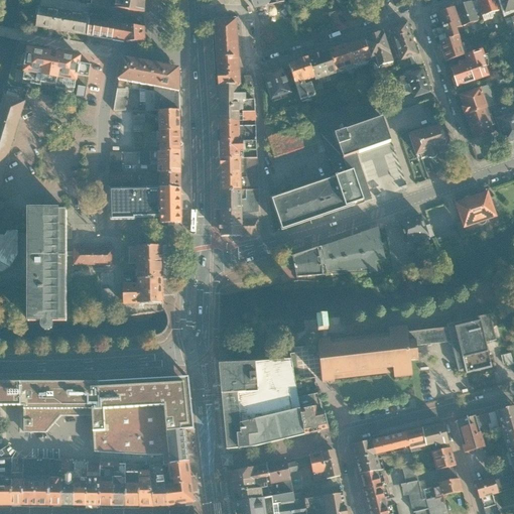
[(115,0),(113,6),(143,11),(144,0),(115,0)]
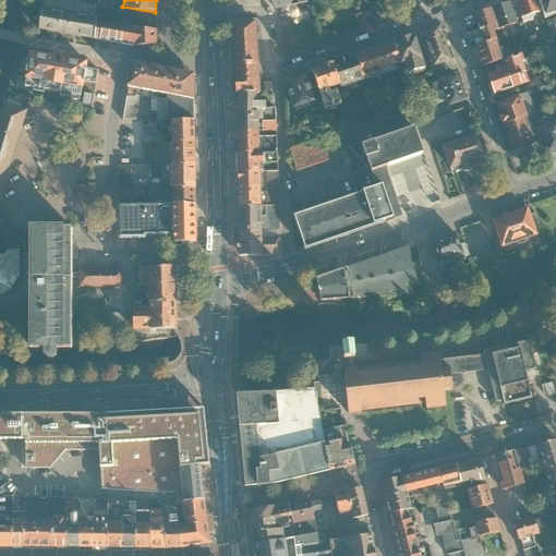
[(507,0),(488,5),(496,27),(515,21),(507,0)]
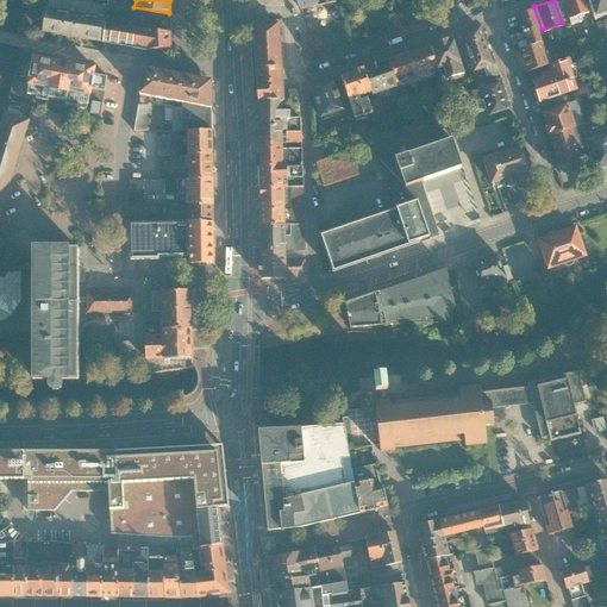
[(562,0),(568,16),(567,17),(569,23),(579,19),(577,14),(587,11),(583,0),(562,0)]
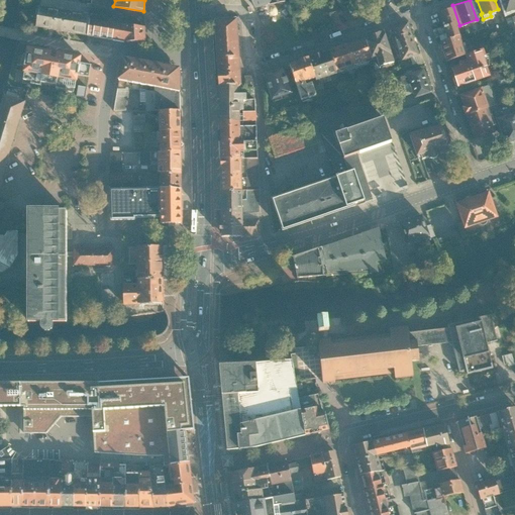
[(499,0),(502,10),(507,8),(508,11),(514,9),(514,0),(499,0)]
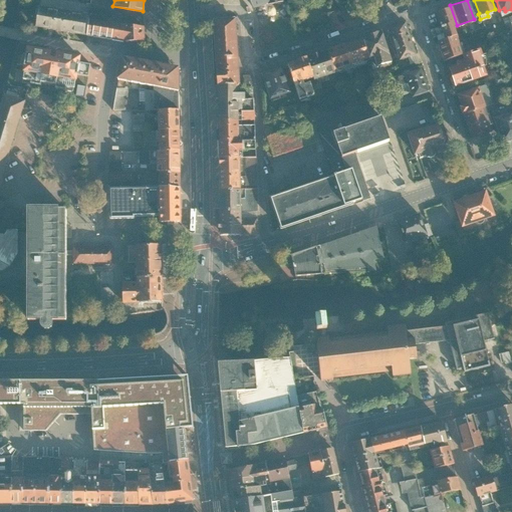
[(38,4),(34,25),(47,27),(66,30),(86,33),(88,17),(89,12),(38,4)]
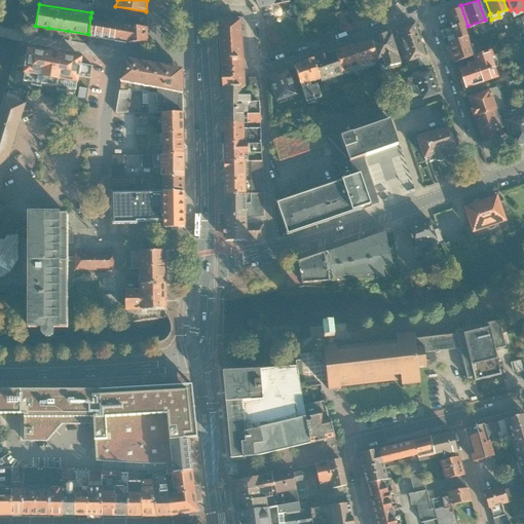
[(449,27),(442,29),(446,41),(450,40),(465,35),(462,28),(468,26),(460,5),(444,11),(449,27)]
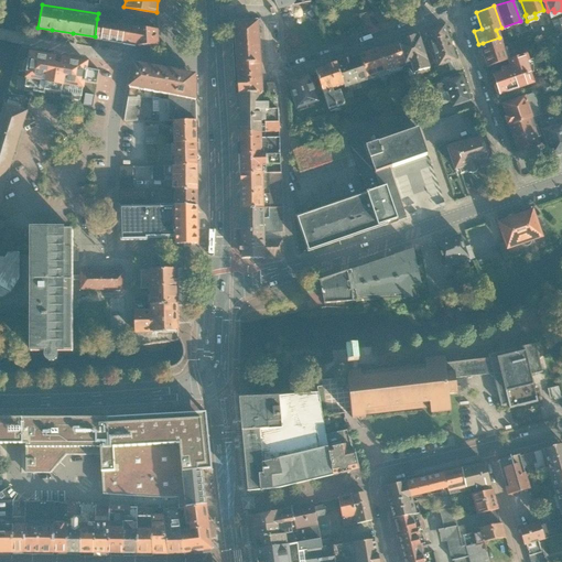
[(98,13),(97,19),(141,26),(155,29),(154,17),(99,9),(98,13)]
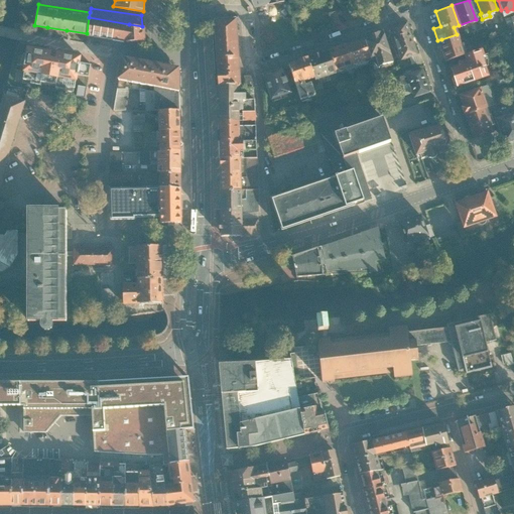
[(87,33),(127,40),(144,40),(143,26),(142,26),(129,24),(89,17),(87,33)]
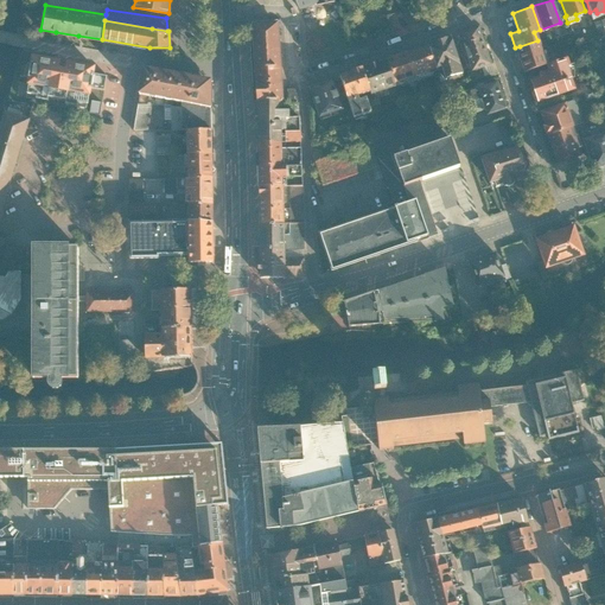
[(249,24),(253,102),(286,101),(282,23),(249,24)]
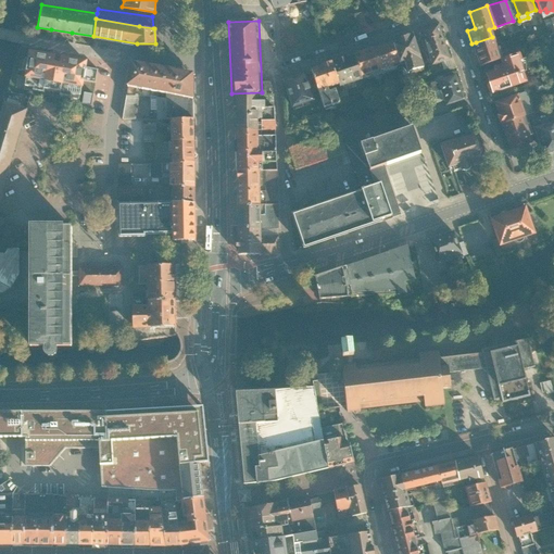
[(435,24),(418,29),(430,63),(447,58),(435,24)]
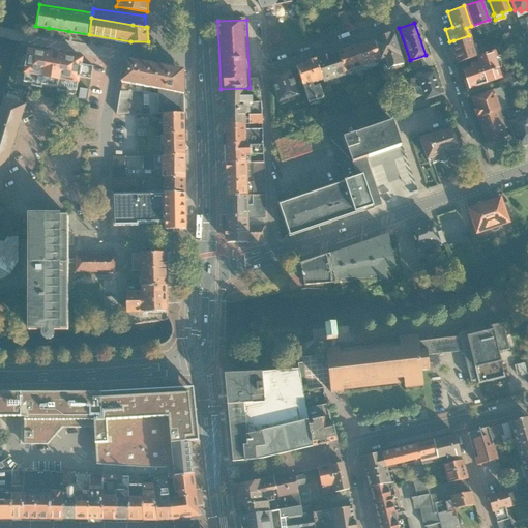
[(379,36),(372,38),(379,59),(383,57),(387,67),(401,62),(390,31),(379,35),(379,36)]
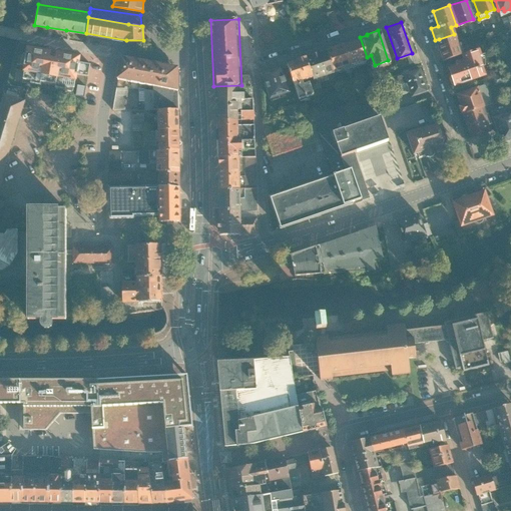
[(440,43),(437,44),(442,59),(453,55),(461,53),(464,52),(461,42),(457,44),(454,34),(439,39),(440,43)]
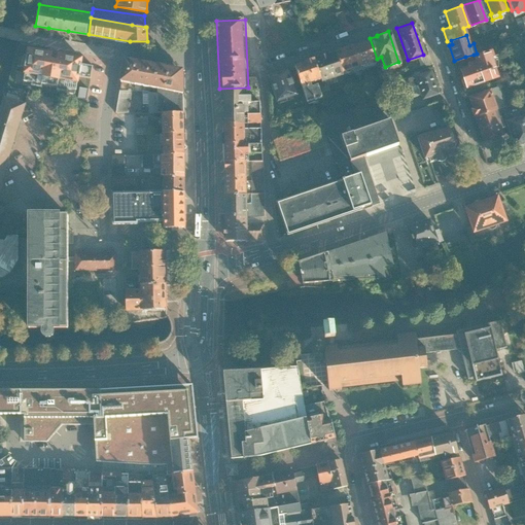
[(359,42),(352,44),(358,65),(377,59),(370,38),(366,39),(365,39),(359,41),(359,42)]
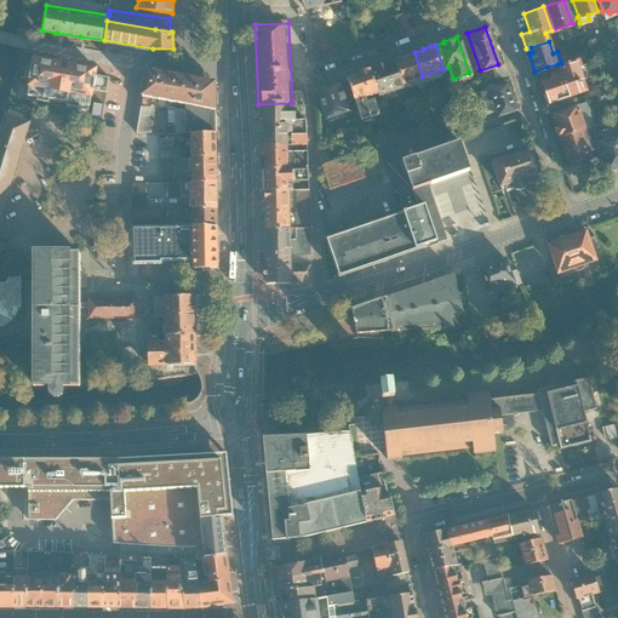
[(413,51),(393,58),(393,59),(401,84),(422,76),(415,52),(413,51)]
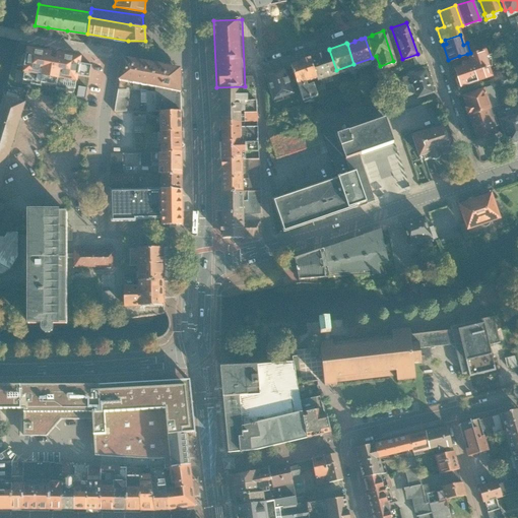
[(78,54),(23,44),(18,69),(20,69),(18,76),(27,78),(26,80),(37,82),(38,79),(53,82),(52,85),(63,87),(63,84),(72,86),(74,72),(86,74),(88,62),(77,60),(78,54)]
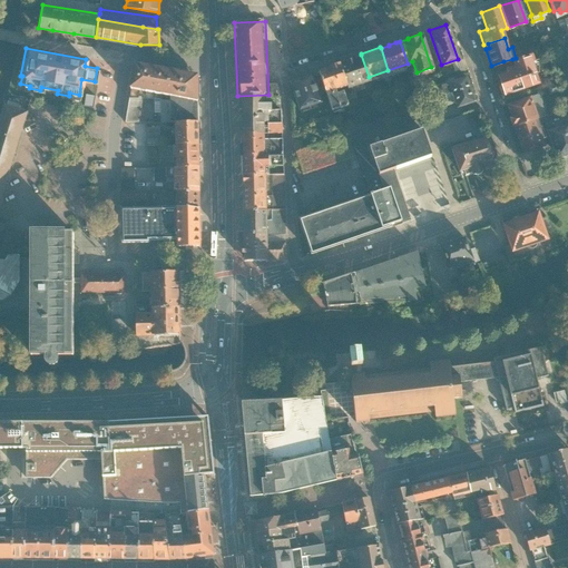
[(506,70),(497,74),(500,82),(498,86),(500,92),(503,94),(537,82),(532,69),(530,60),(532,60),(530,52),(516,58),(512,59),(513,64),(505,67),(506,70)]
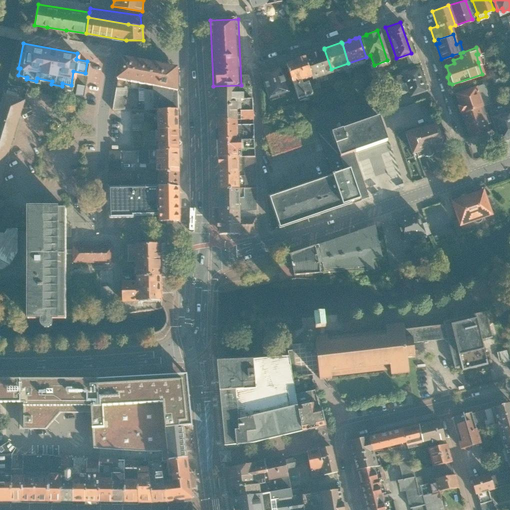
[(308,54),(303,56),(310,76),(311,78),(332,71),(331,69),(324,49),(317,52),(317,51),(308,54)]
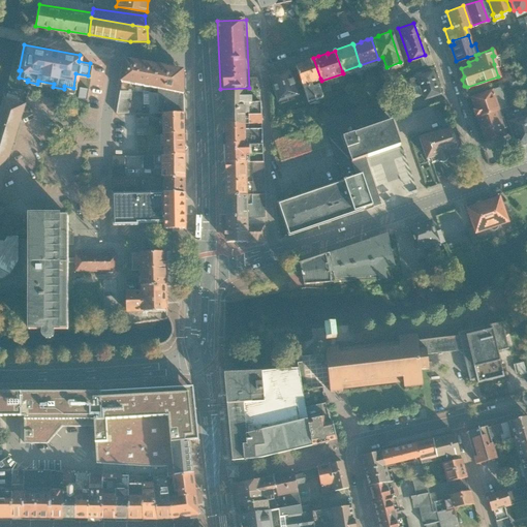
[(303,62),(293,65),(306,101),(320,96),(316,84),(311,86),(309,82),(320,79),(313,58),(313,57),(303,61),(303,62)]
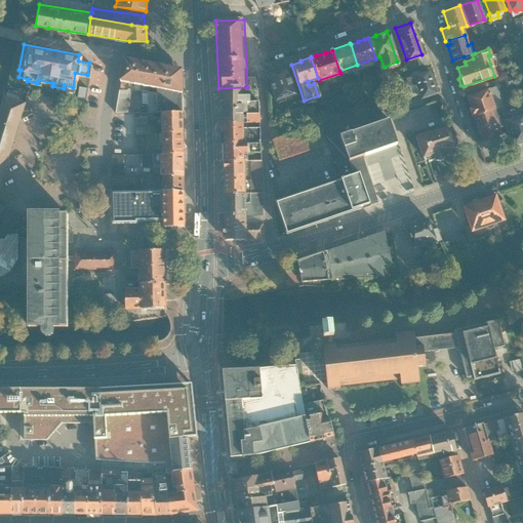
[(184,89),(184,63),(123,58),(118,87),(131,87),(149,88),(184,89)]
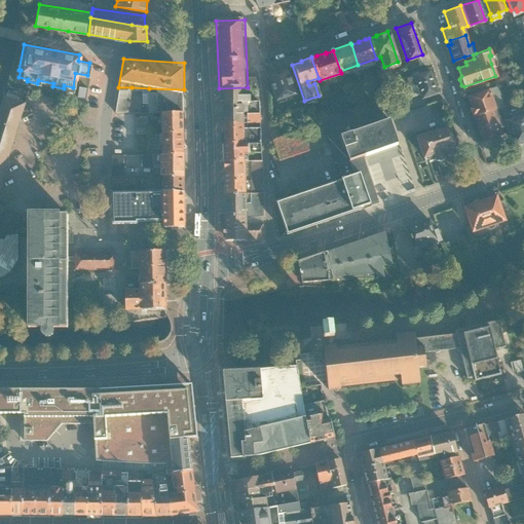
[(266,75),(265,75),(275,103),(285,99),(284,97),(294,92),(286,68),(275,72),(274,72),(274,71),(273,71),(272,71),(271,71),(270,71),(269,71),(269,72),(268,72),(268,73),(267,73),(267,74),(266,75)]
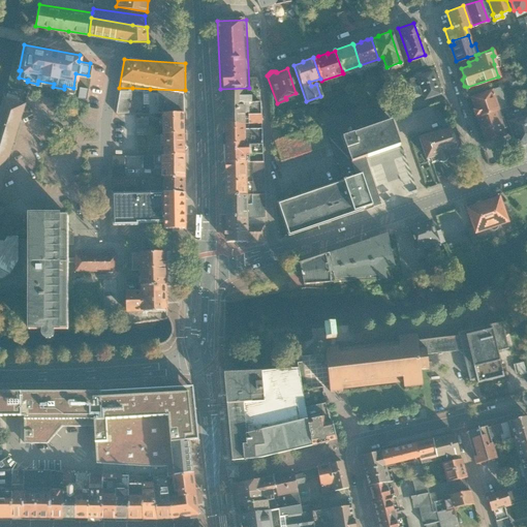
[(415,75),(407,79),(413,95),(421,93),(423,98),(438,93),(430,70),(414,75),(415,75)]
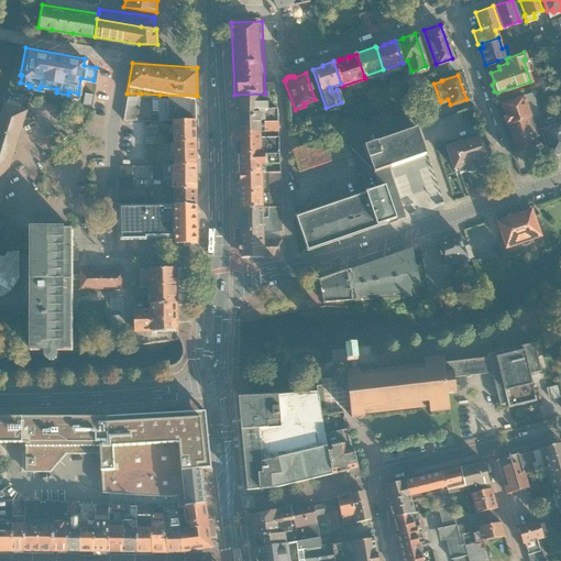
[(532,90),(499,101),(507,124),(531,117),(541,113),(532,90)]
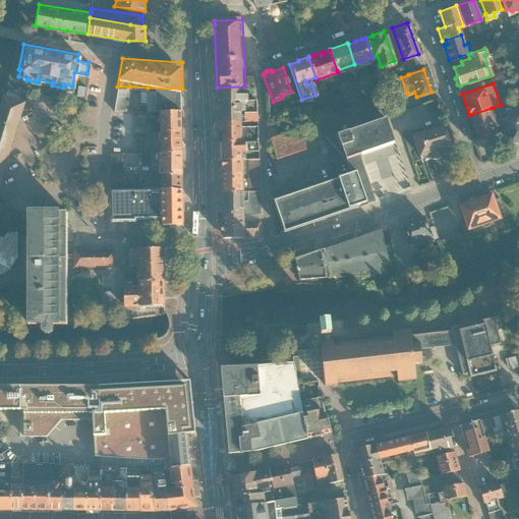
[(217,88),(217,103),(256,101),(255,85),(245,87),(217,88)]
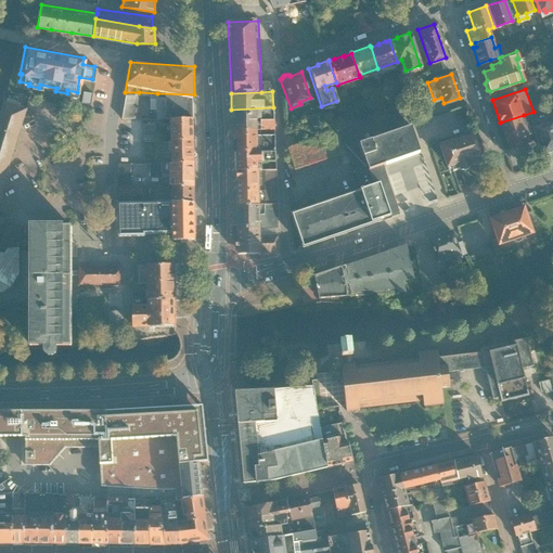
[(139,92),(125,92),(120,116),(134,118),(139,92)]
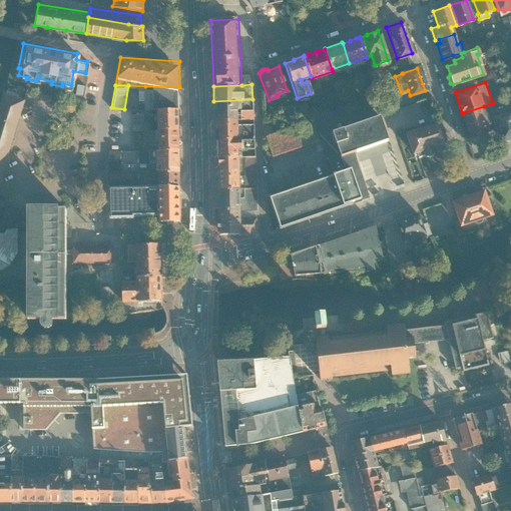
[(155,110),(180,109),(179,87),(145,86),(144,110),(155,110)]
